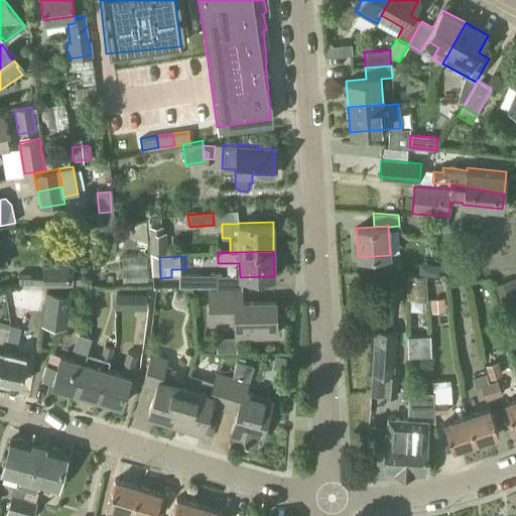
[(133,273),(153,271),(152,262),(132,265),(133,273)]
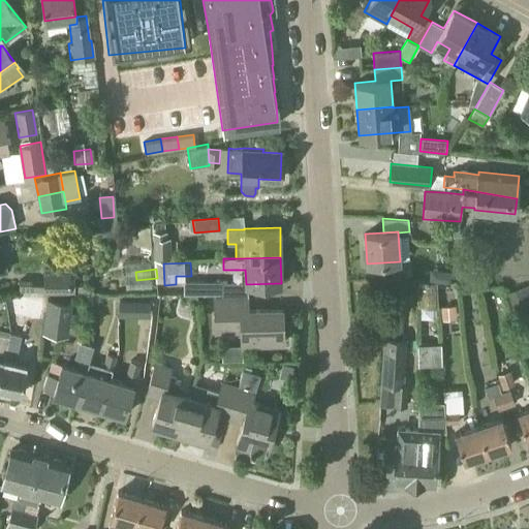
[(44,275),(44,293),(69,292),(69,275),(44,275)]
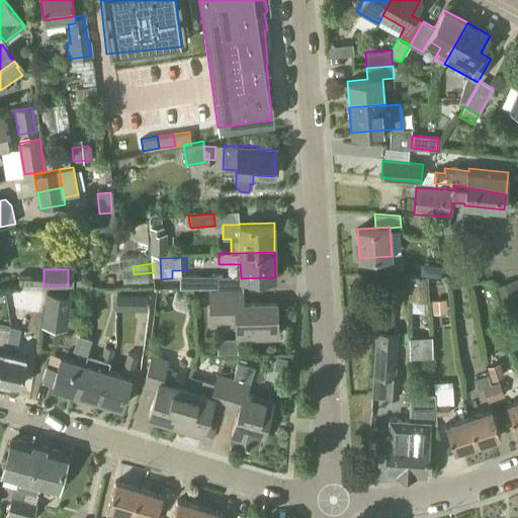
[(182,288),(216,288),(216,276),(182,276),(182,288)]
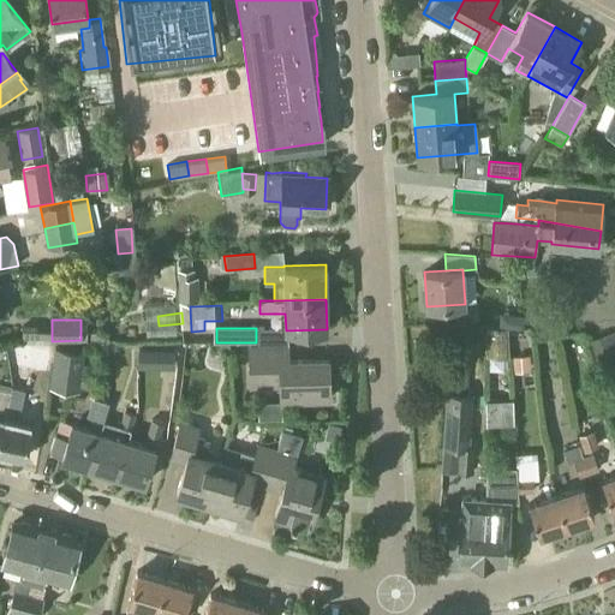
[(487,328),(487,356),(508,357),(507,329),(487,328)]
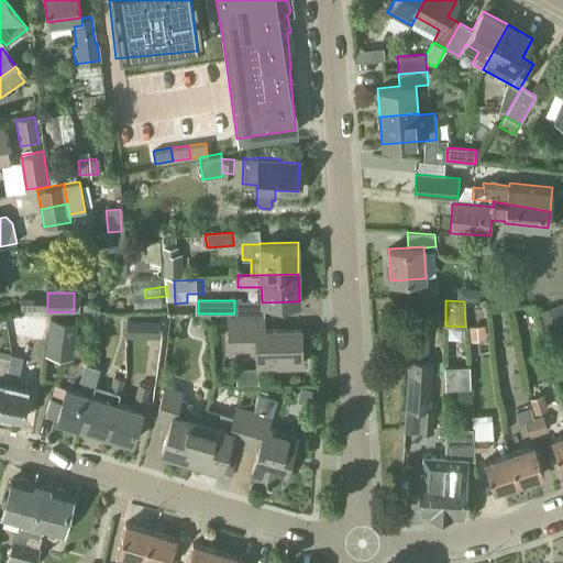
[(81,304),(81,313),(95,313),(95,304),(81,304)]
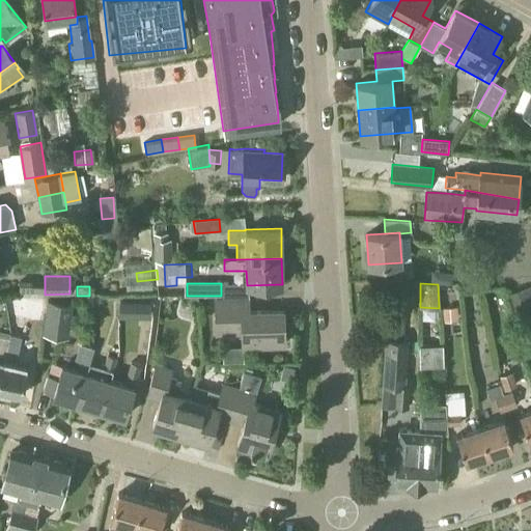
[(530,316),(530,309),(530,308),(530,307),(530,288),(507,297),(515,322),(530,316)]
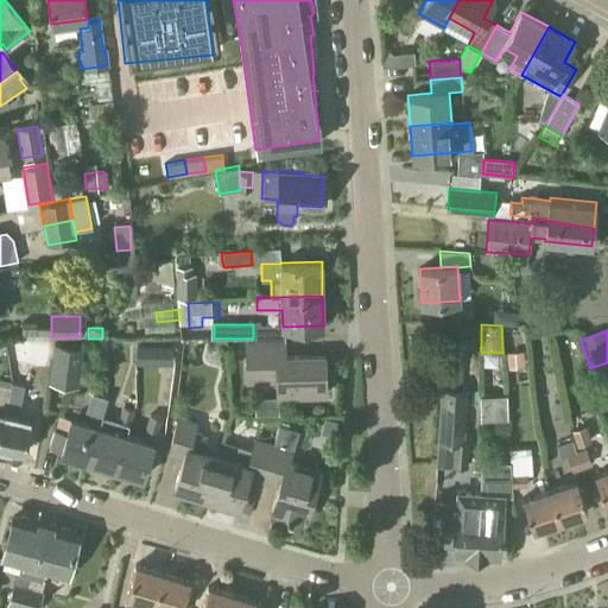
[(284,358),(283,342),(248,343),(249,382),(279,381),(279,397),(325,394),(324,356),(284,358)]
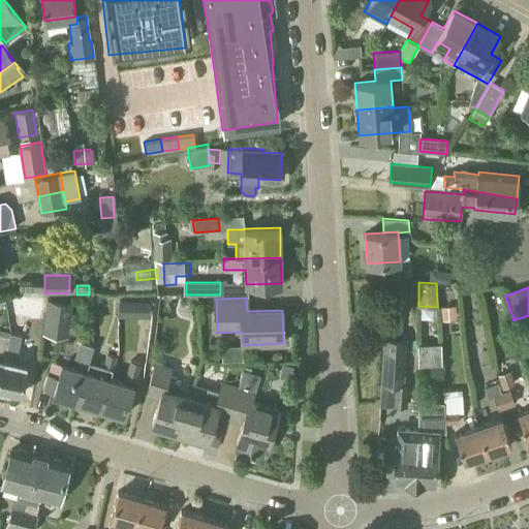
[(43,333),(58,335),(61,318),(70,319),(72,303),(49,300),(43,333)]
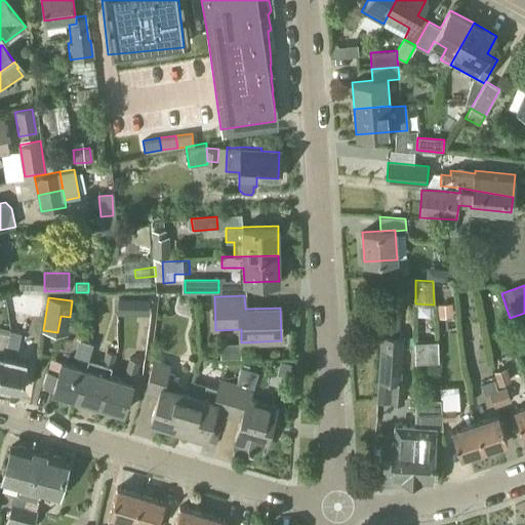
[(118,299),(118,315),(135,315),(135,299),(118,299)]
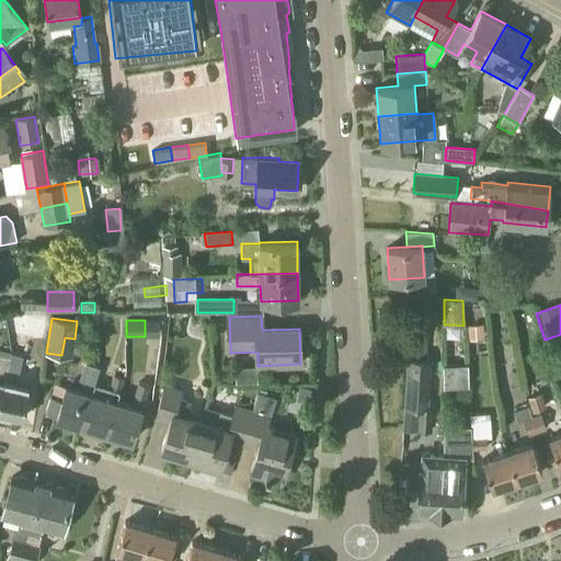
[(469,327),(469,339),(481,339),(480,327),(469,327)]
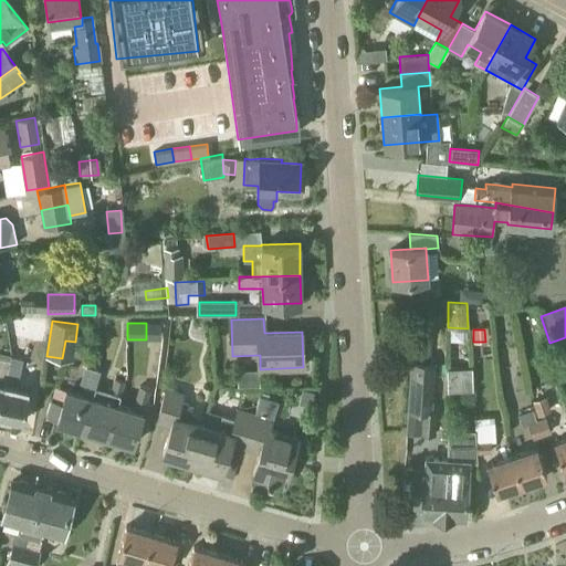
[(427,365),(429,338),(413,337),(408,409),(420,410),(418,433),(435,436),(437,412),(429,411),(432,366),(427,365)]
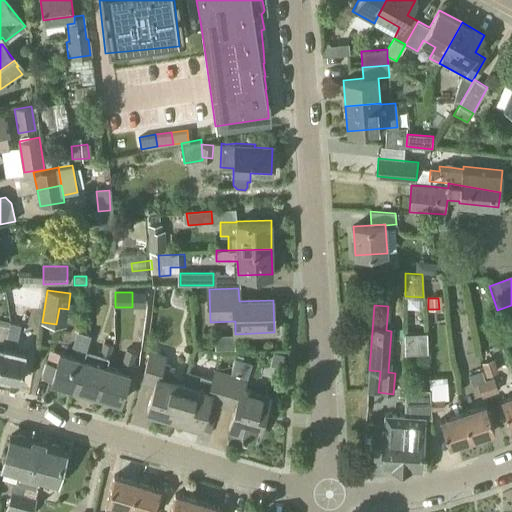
[(0,365),(9,326),(0,323),(0,365)]
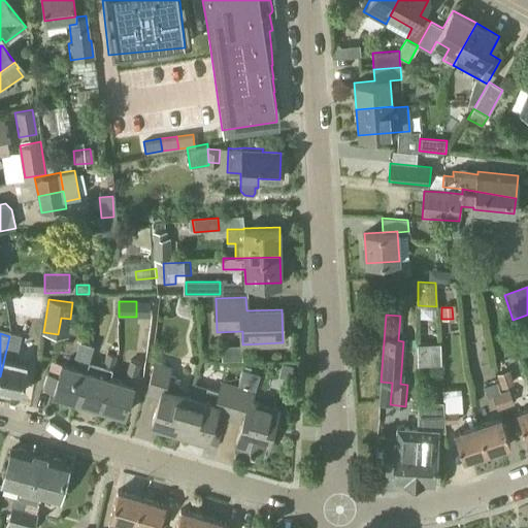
[(21,339),(9,336),(0,376),(0,389),(20,395),(28,363),(14,360),(21,339)]
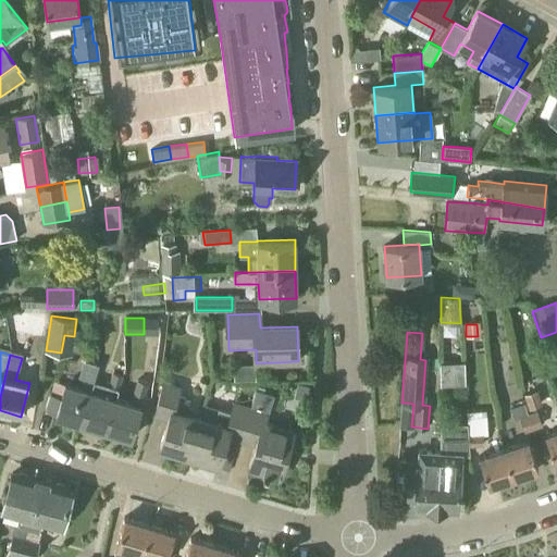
[(82,422),(90,391),(98,366),(88,362),(79,387),(65,383),(61,397),(50,394),(46,409),(57,412),(57,415),(82,422)]
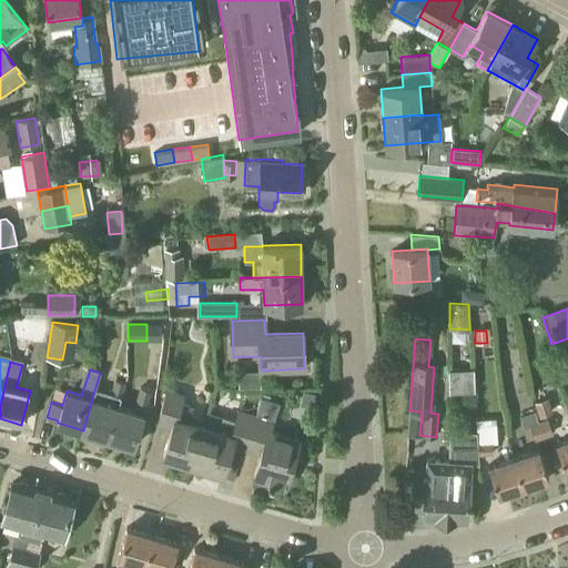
[(474,396),(473,374),(449,375),(449,397),(474,396)]
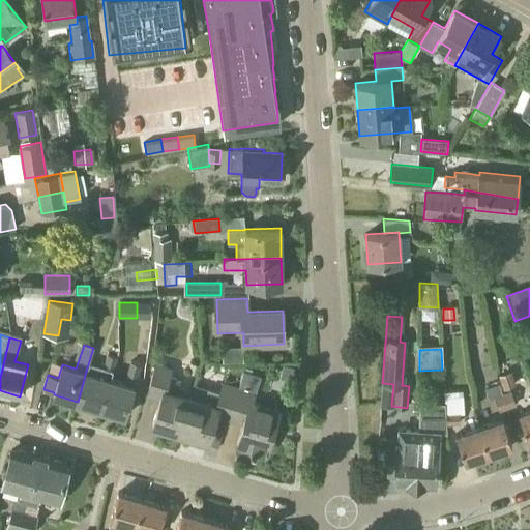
[(100,409),(110,379),(115,360),(116,357),(105,355),(101,366),(98,365),(95,375),(86,372),(78,402),(100,409)]
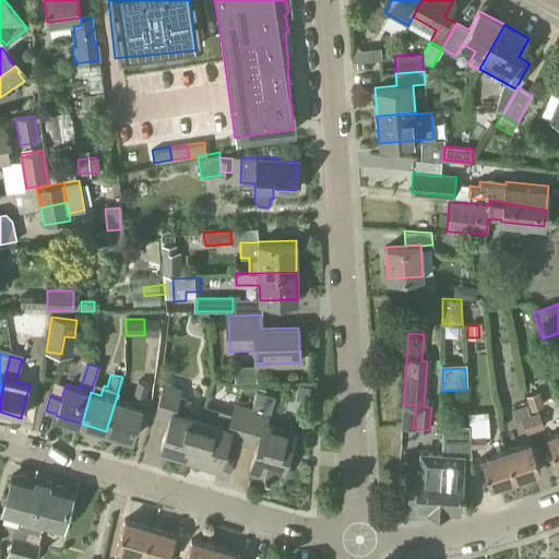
[(116,400),(106,431),(130,439),(147,384),(137,381),(130,405),(116,400)]
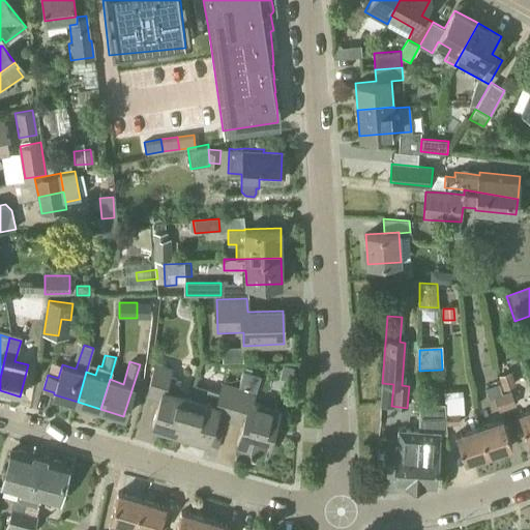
[(180,434),(190,398),(177,393),(181,381),(170,378),(172,370),(156,364),(147,395),(160,400),(152,425),(180,434)]
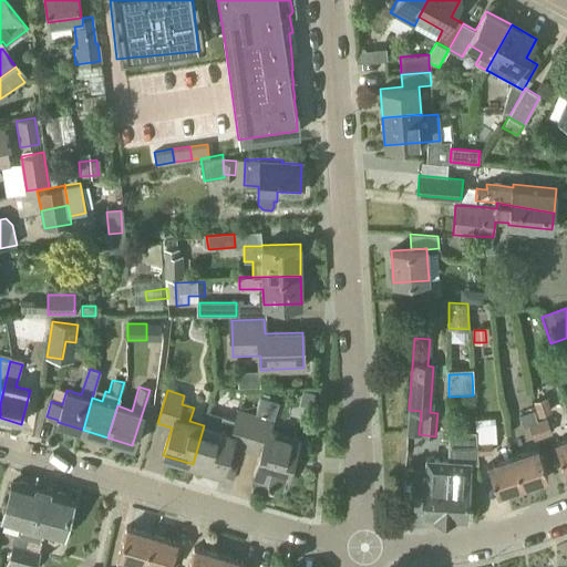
[(246,449),(260,453),(254,477),(286,486),(299,440),(271,432),(275,422),(271,421),(277,403),(261,398),(256,416),(246,449)]
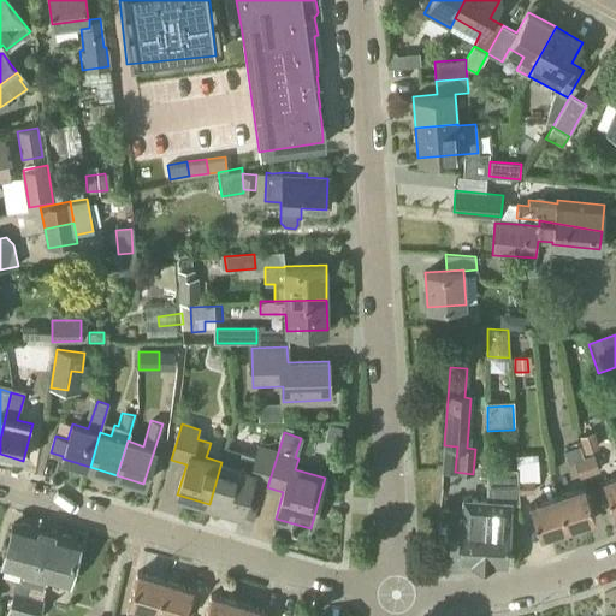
[(597,449),(592,432),(578,438),(584,454),(597,449)]
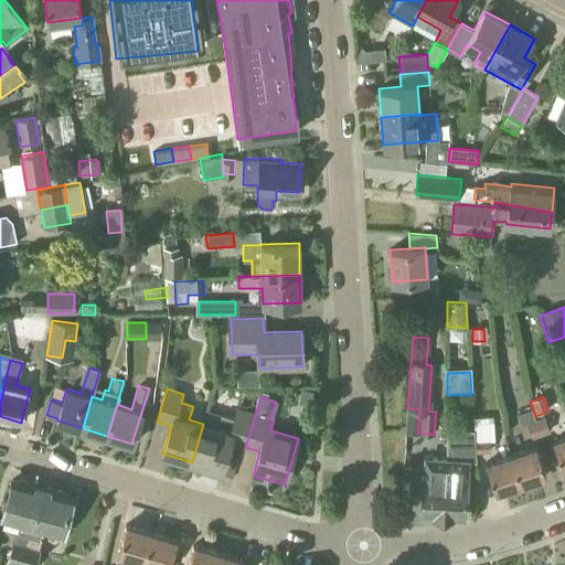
[(203,424),(192,462),(222,471),(230,443),(245,447),(255,415),(237,409),(234,419),(223,416),(219,428),(203,424)]
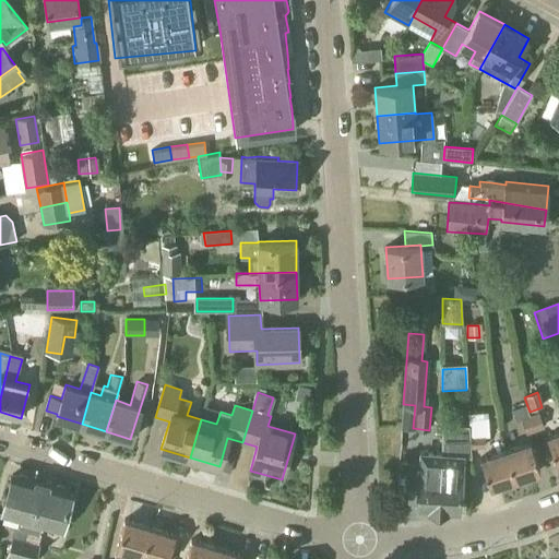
[(521,420),(530,417),(526,406),(518,409),(512,411),(515,421),(521,420)]
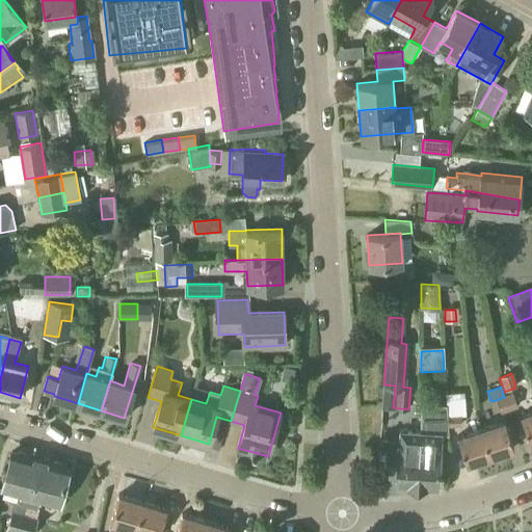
[(513,394),(504,397),(508,409),(517,406),(513,394)]
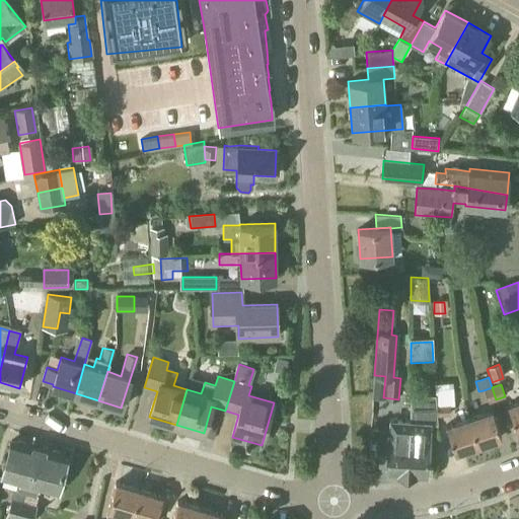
[(449,403),(449,404),(453,404),(452,387),(436,389),(437,403),(449,403)]
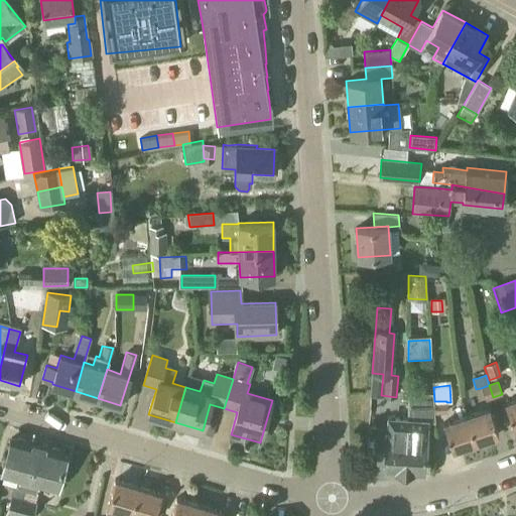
[(489,385),(481,388),(485,400),(493,397),(489,385)]
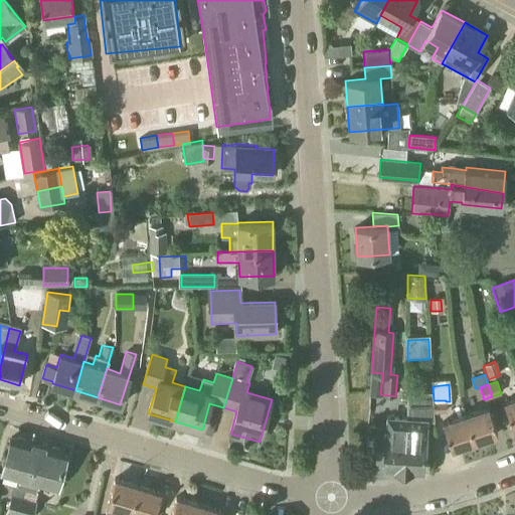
[(408,418),(403,470),(423,472),(426,438),(427,419),(433,420),(431,394),(407,394),(408,418)]
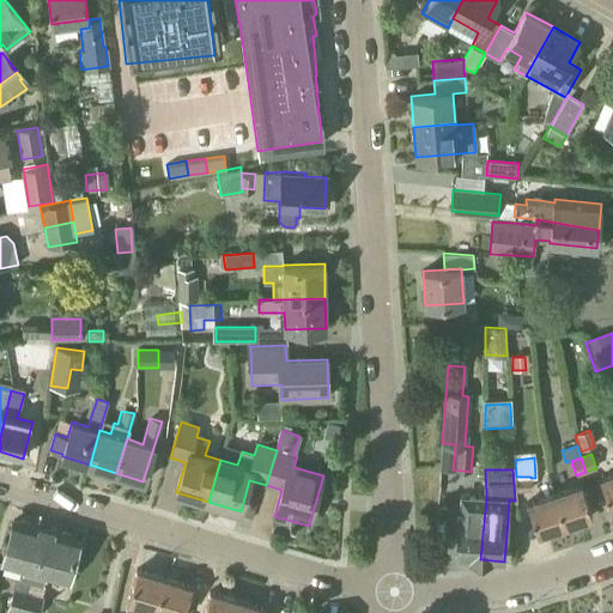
[(612,509),(612,473),(599,479),(611,510),(612,509)]
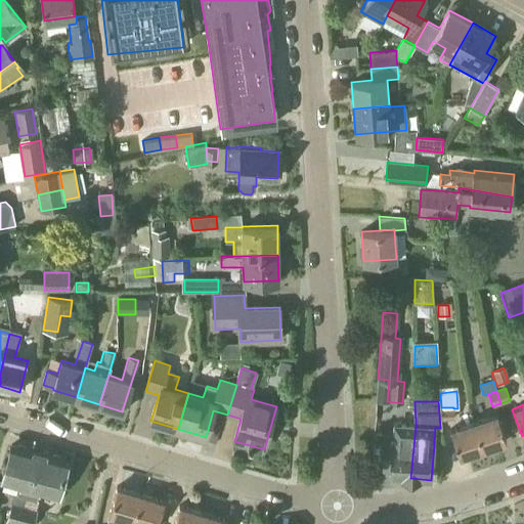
[(453,407),(441,407),(441,420),(453,419),(453,408),(453,407)]
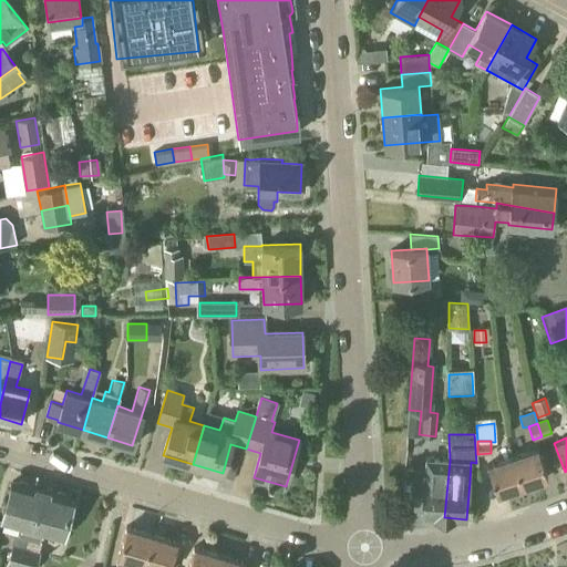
[(512,457),(522,487),(546,478),(537,450),(512,457)]
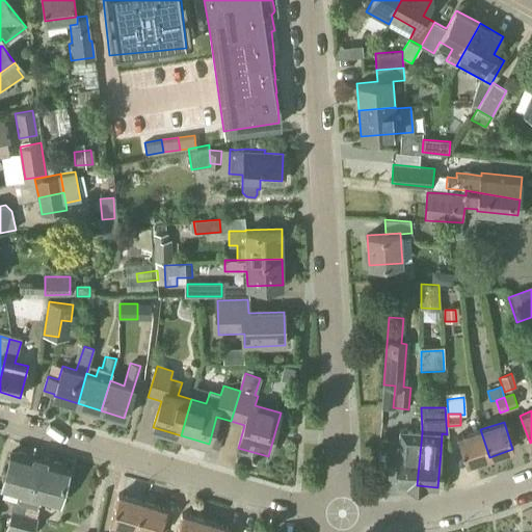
[(466,464),(489,457),(480,429),(456,437),(466,464)]
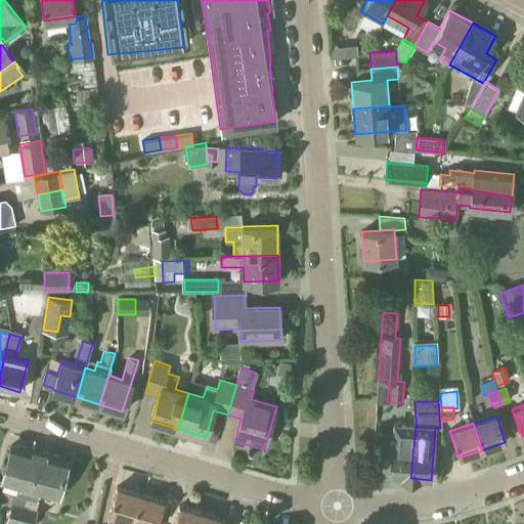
[(394,424),(391,477),(410,478),(416,426),(409,425),(394,424)]
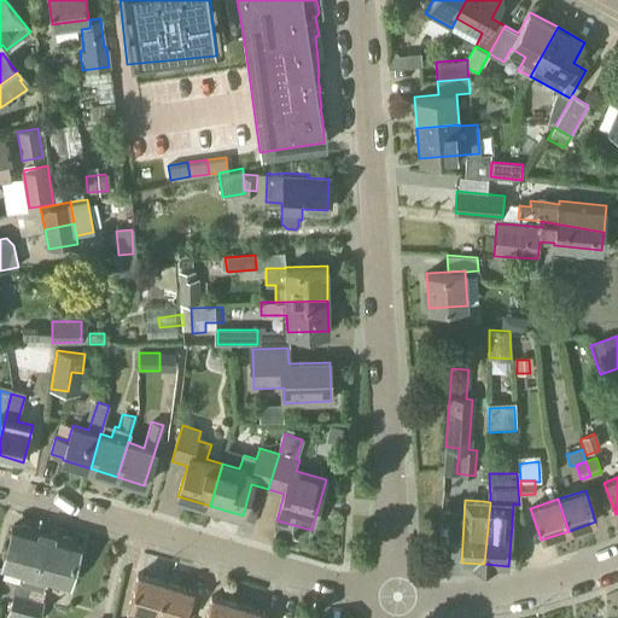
[(21,583),(33,587),(46,535),(15,525),(3,566),(23,572),(21,583)]
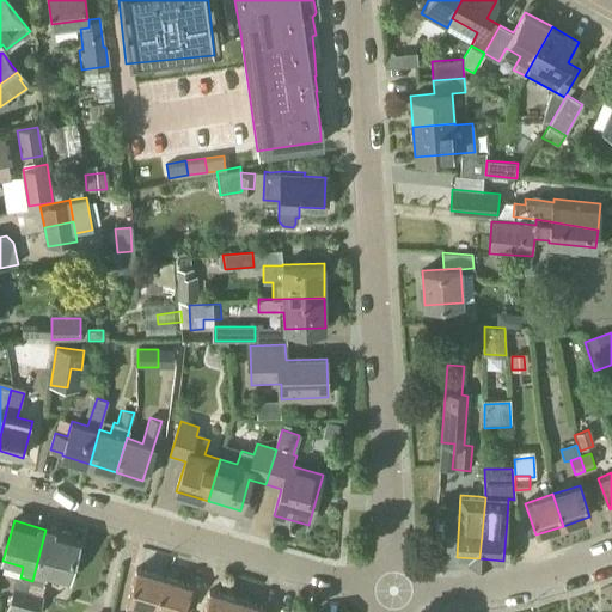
[(46,530),(32,581),(42,585),(46,573),(66,577),(77,538),(46,530)]
